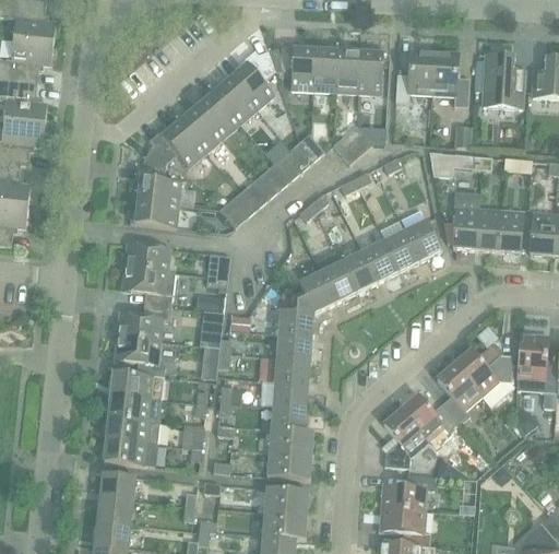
[(13,39),(54,44),(56,22),(44,21),(46,1),(37,0),(0,0),(0,16),(15,19),(13,39)]
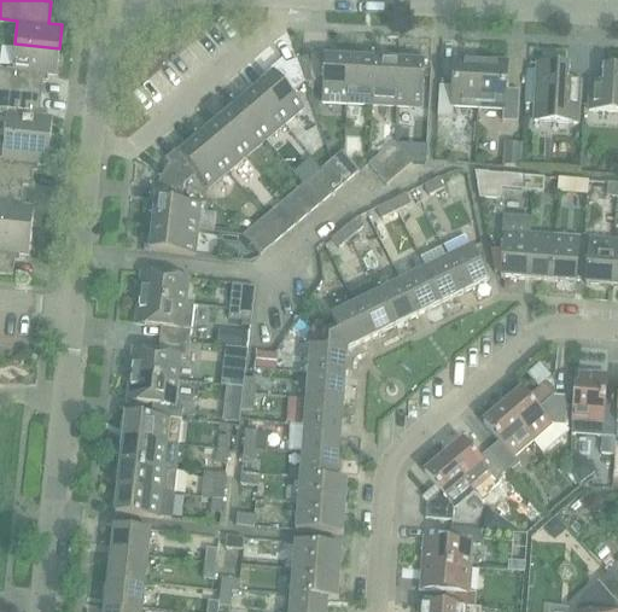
[(57,73),(59,48),(15,44),(12,66),(0,65),(0,87),(41,92),(44,71),(57,73)]
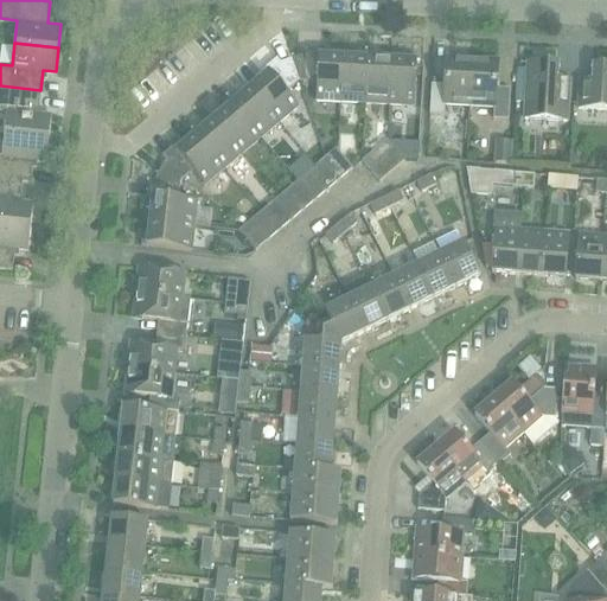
[(340,97),(343,53),(331,52),(331,48),(304,45),(302,51),(292,55),(299,76),(317,77),(315,96),(340,97)]
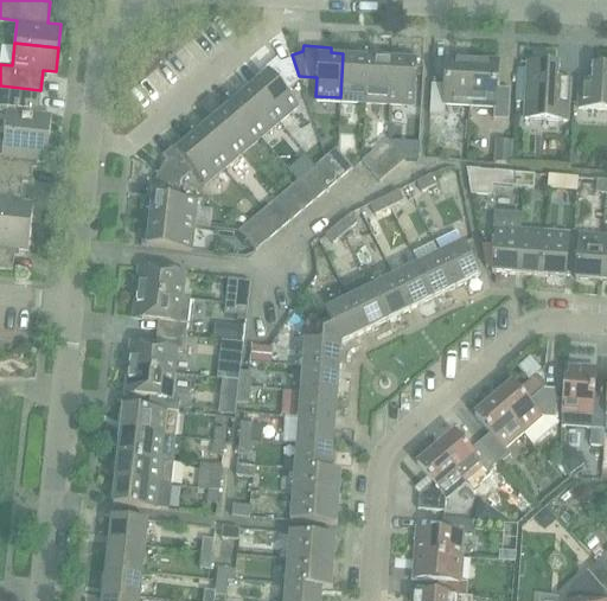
[(364,100),(368,49),(355,49),(355,55),(343,53),(340,98),(364,100)]
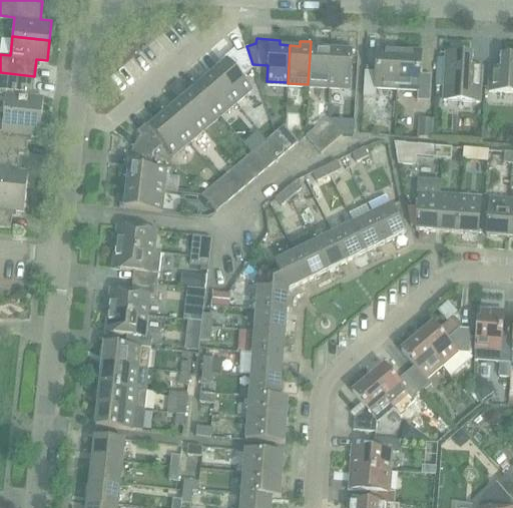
[(329,85),(331,47),(321,47),(321,42),(311,41),(308,84),(329,85)]
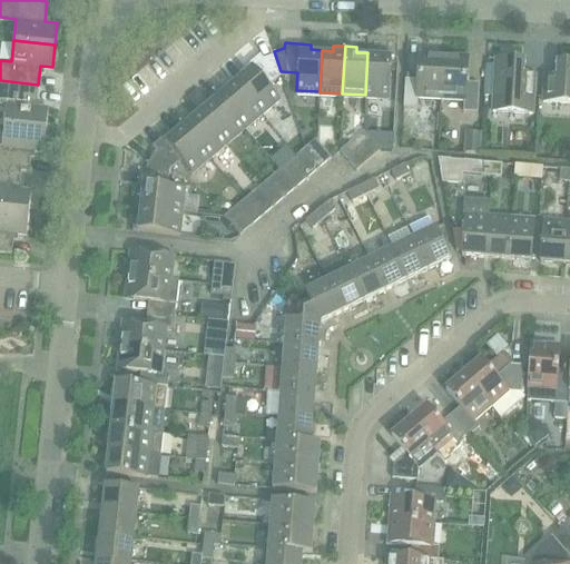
[(389,96),(390,71),(391,49),(379,48),(379,53),(367,52),(365,95),(389,96)]
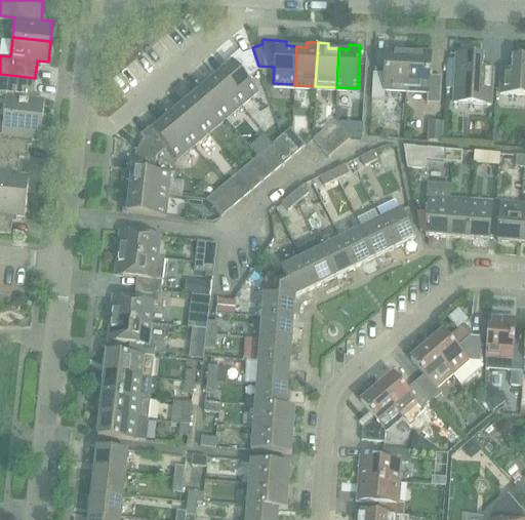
[(385,86),(406,87),(408,47),(386,46),(385,70),(373,70),(371,95),(385,96),(385,86)]
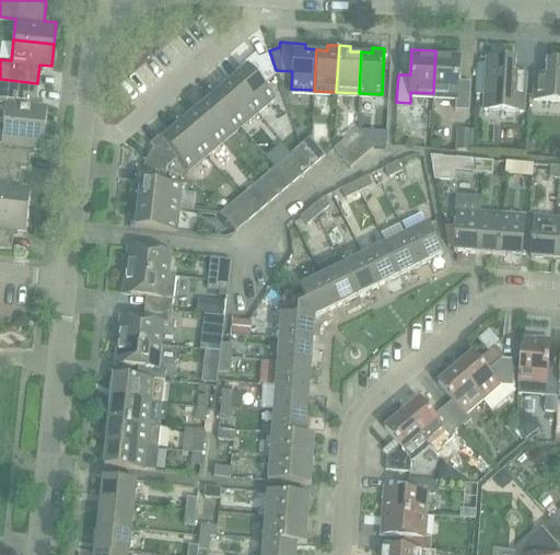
[(264,81),(276,70),(269,50),(258,54),(255,50),(235,67),(238,71),(231,78),(257,110),(275,94),(264,81)]
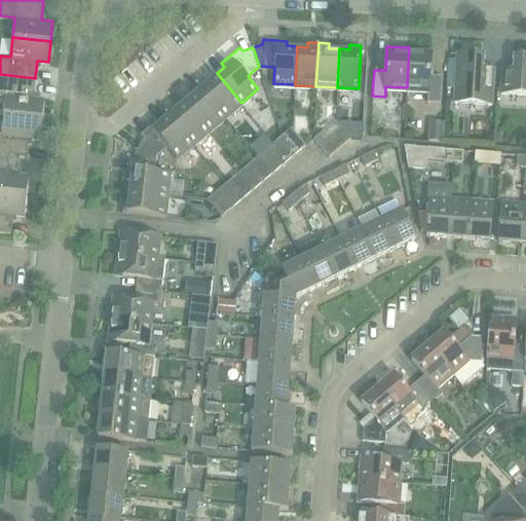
[(427,99),(440,100),(442,74),(429,73),(431,49),(409,47),(407,87),(427,89),(427,99)]
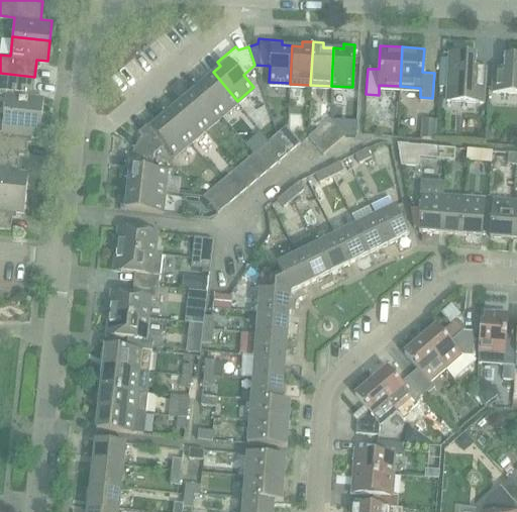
[(441,55),(439,84),(447,84),(447,87),(446,98),(484,100),(484,89),(485,84),(486,64),(474,64),(475,50),(449,49),(449,56),(441,55)]
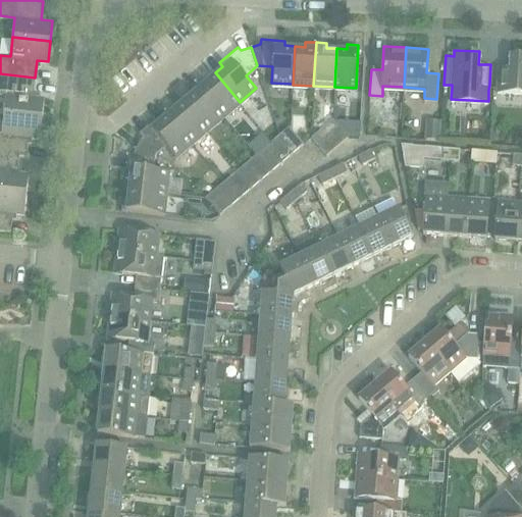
[(521,91),(521,53),(511,53),(510,66),(499,65),(497,90),(521,91)]
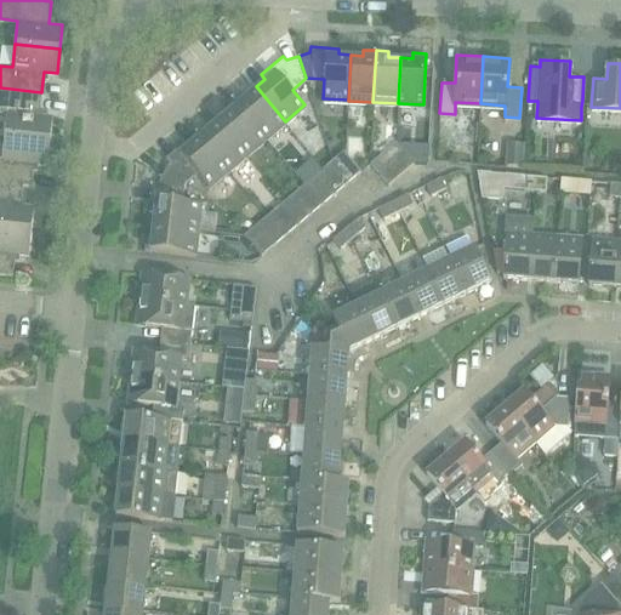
[(285,121),(256,86),(246,95),(243,90),(233,98),(266,137),(285,121)]
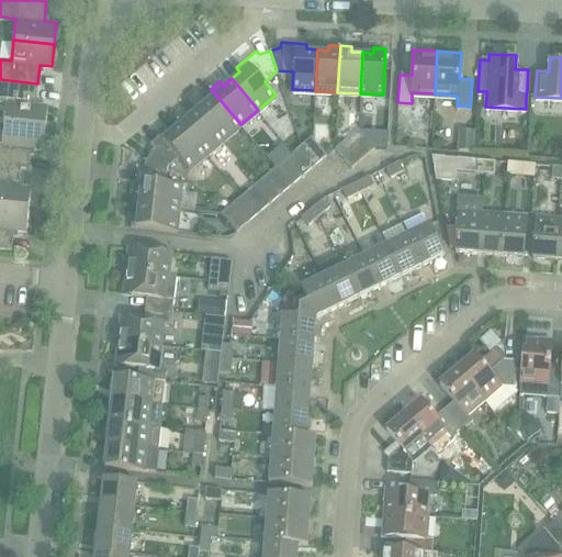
[(35,102),(37,84),(0,79),(0,100),(7,101),(4,122),(45,126),(47,104),(35,102)]
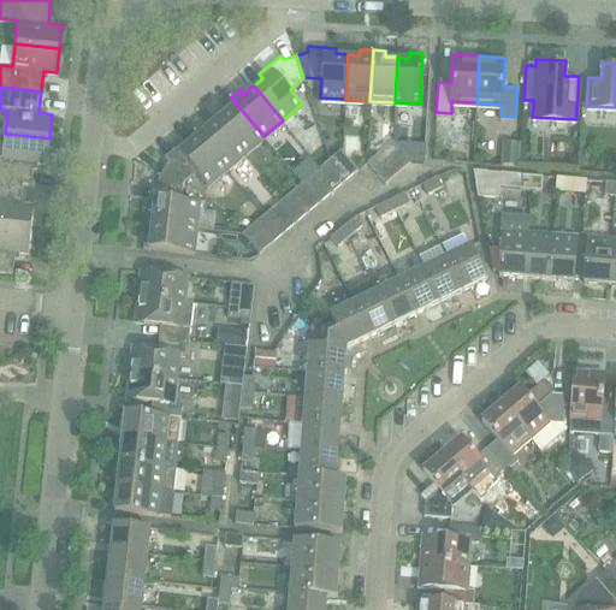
[(264,136),(231,98),(221,105),(225,110),(217,118),(246,152),(264,136)]
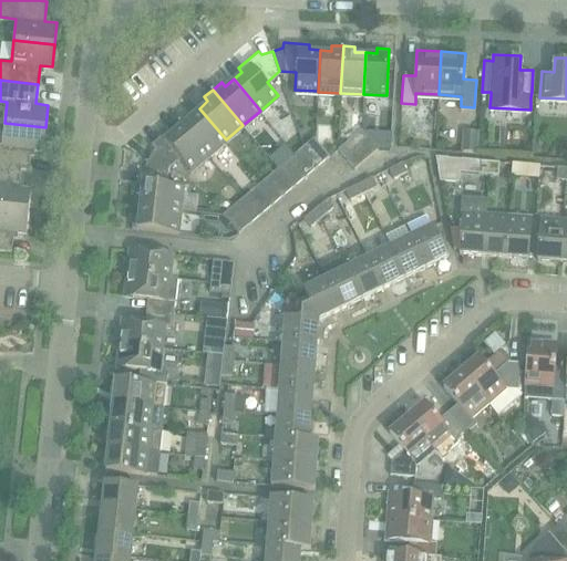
[(226,139),(199,108),(191,115),(187,111),(177,118),(182,123),(208,155),(226,139)]
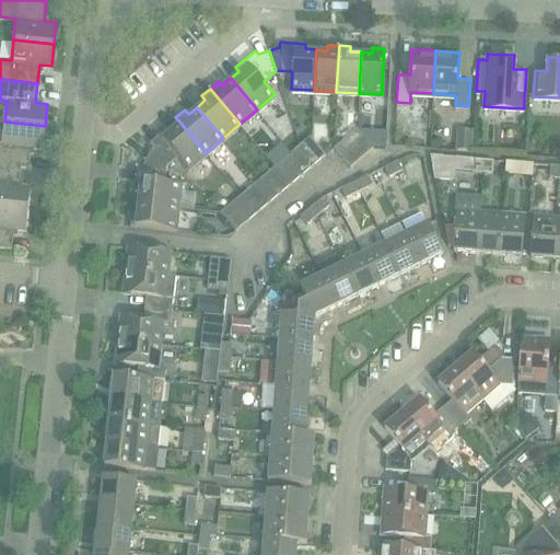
[(43,148),(45,126),(4,122),(2,142),(0,141),(0,162),(21,164),(21,165),(28,166),(31,147),(43,148)]
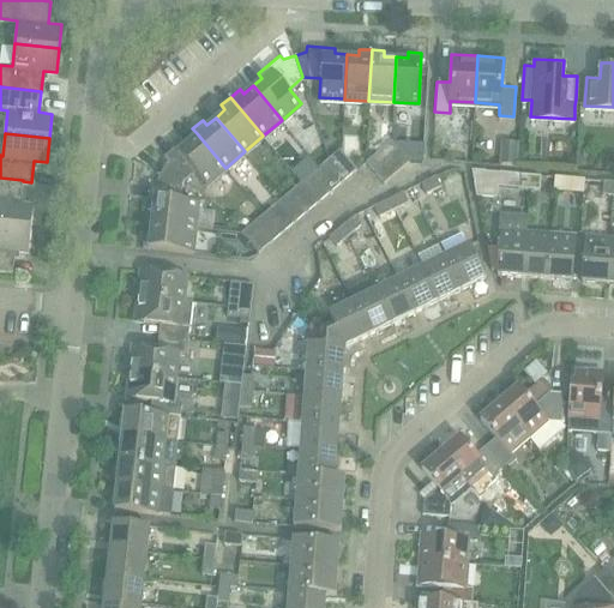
[(226,168),(197,133),(187,140),(184,137),(162,155),(166,158),(161,169),(181,180),(194,169),(206,184),(226,168)]
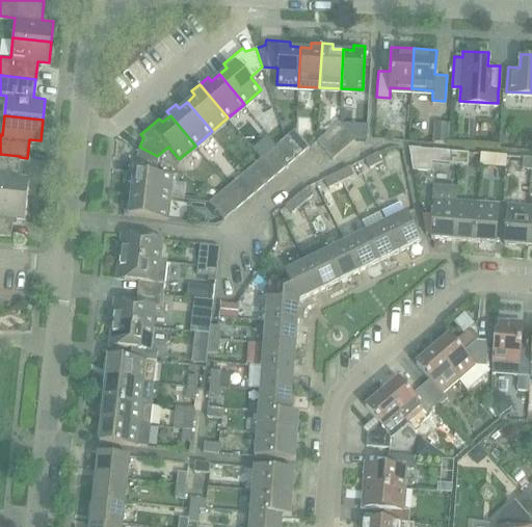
[(324,147),(347,128),(339,119),(317,137),(324,147)]
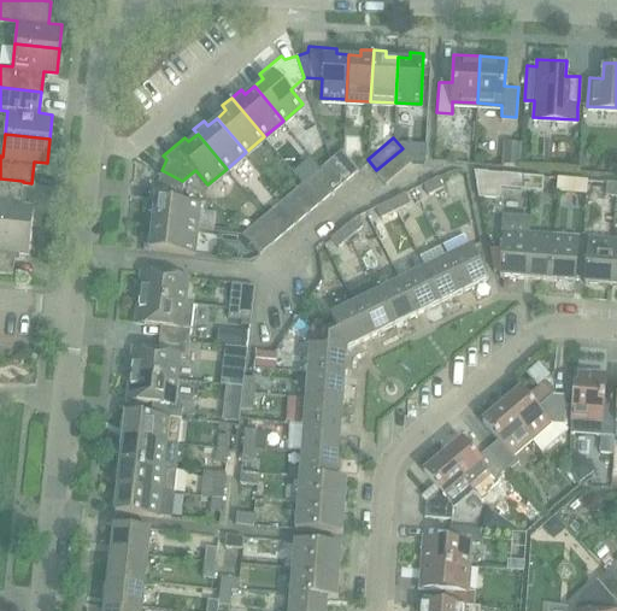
[(504,139),(503,162),(521,163),(522,140),(504,139)]
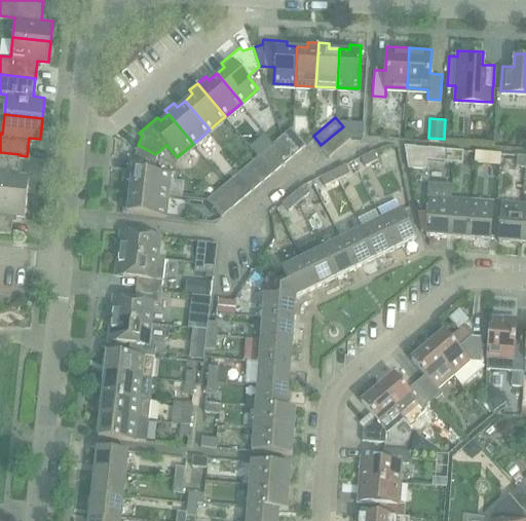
[(305,143),(291,125),(280,135),(295,151),(305,143)]
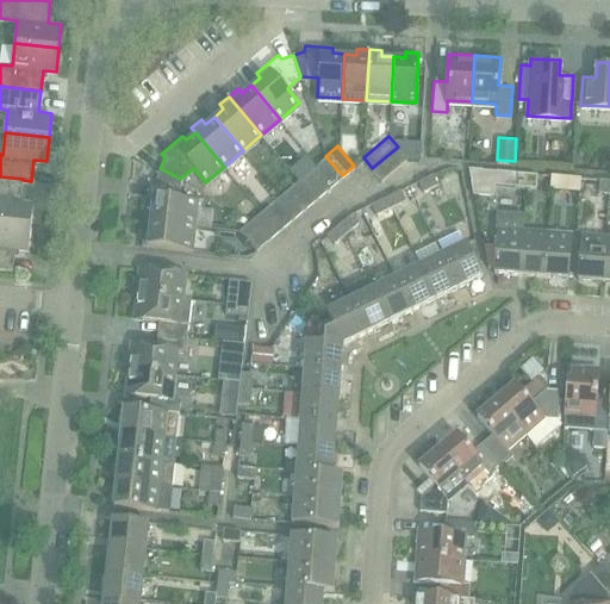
[(381,179),(406,157),(398,147),(372,168),(381,179)]
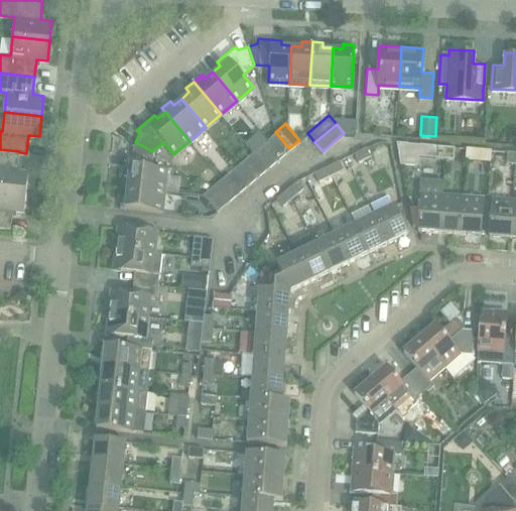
[(509,141),(510,129),(485,126),(484,138),(509,141)]
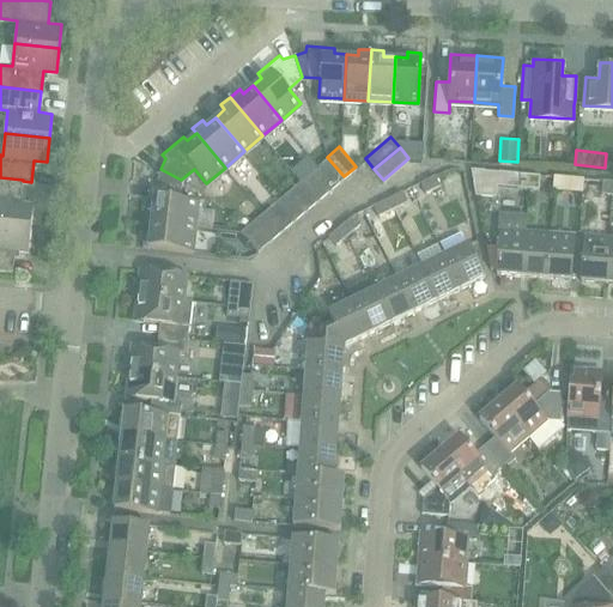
[(344,176),(327,157),(314,167),(332,187),(344,176)]
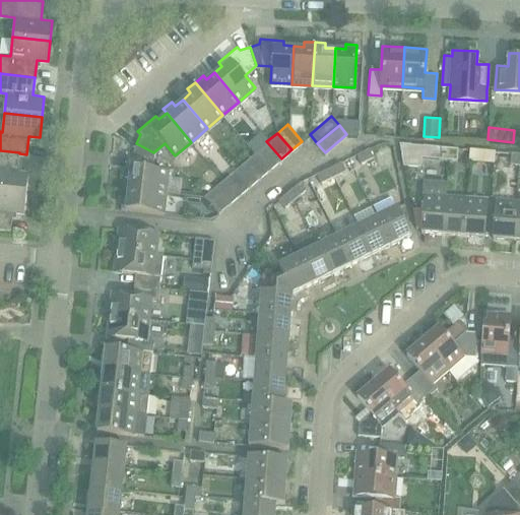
[(281,158),(266,141),(256,150),(270,168),(281,158)]
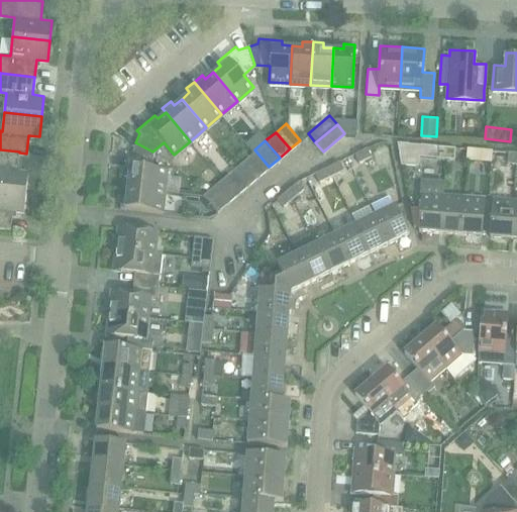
[(166,189),(168,168),(151,167),(152,151),(135,142),(131,151),(126,150),(123,175),(128,175),(127,185),(166,189)]
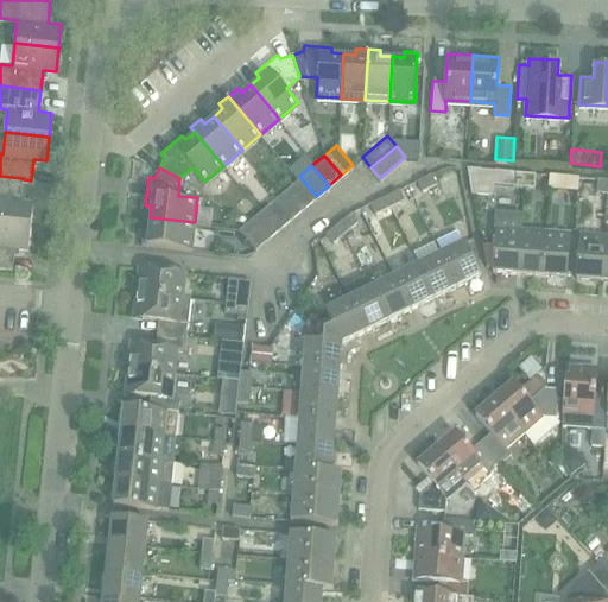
[(513,183),(524,183),(525,170),(514,169),(513,183)]
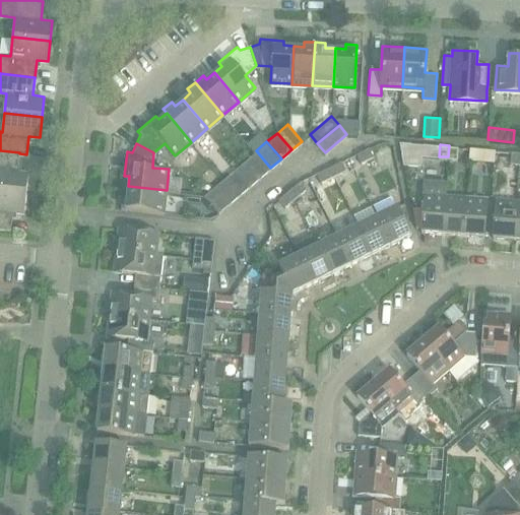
[(375,148),(378,163),(392,159),(389,145),(375,148)]
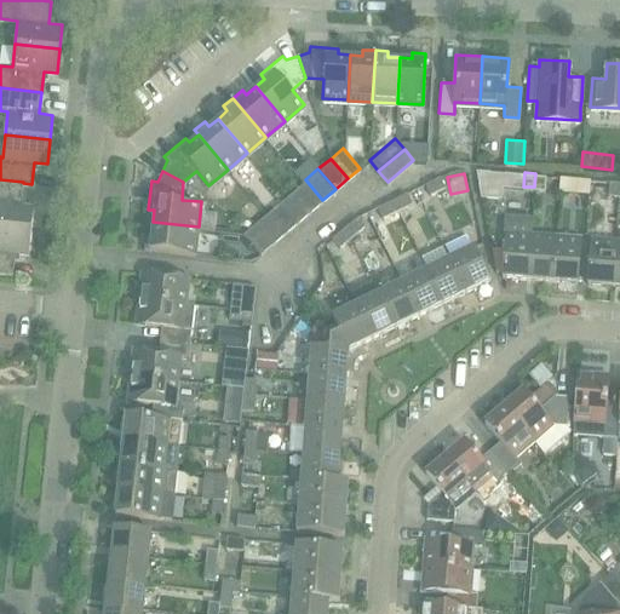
[(546,174),(535,173),(534,187),(545,188),(546,174)]
